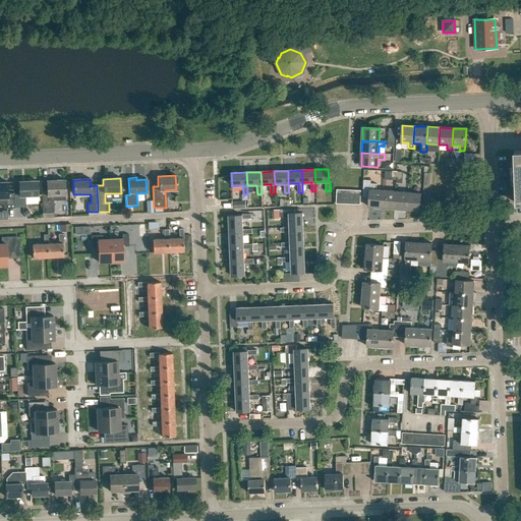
[(47,195),(42,195),(43,214),(54,213),(53,196),(65,195),(65,180),(46,181),(47,195)]
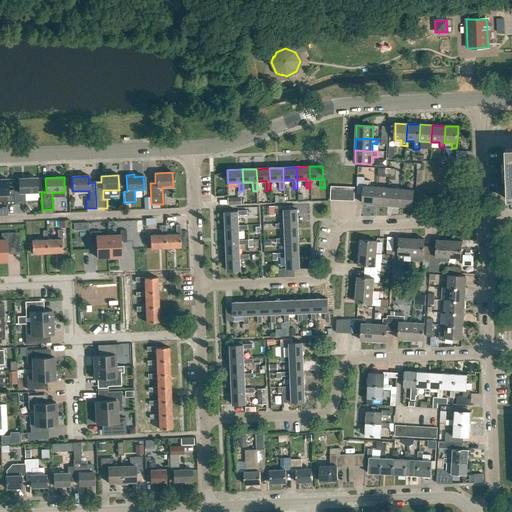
[(375,205),(376,188),(370,187),(370,181),(364,180),(365,177),(358,177),(357,184),(357,193),(363,194),(362,204),(375,205)]
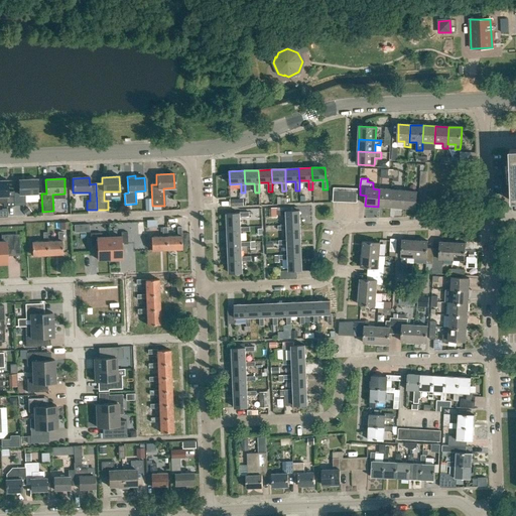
[(18,191),(13,192),(14,207),(25,206),(24,196),(37,195),(36,180),(18,180),(18,191)]
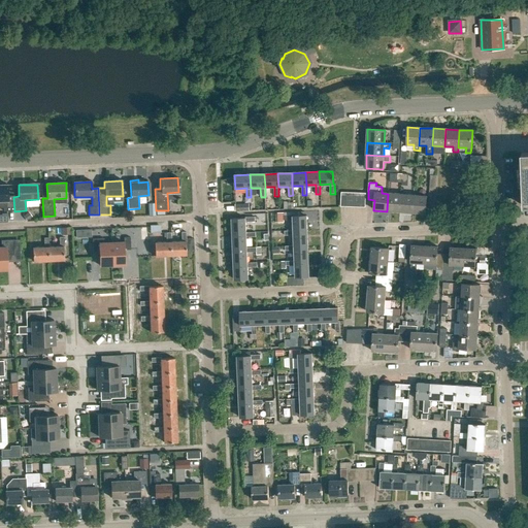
[(6,186),(0,186),(0,207),(3,207),(3,211),(14,211),(13,197),(7,197),(6,186)]
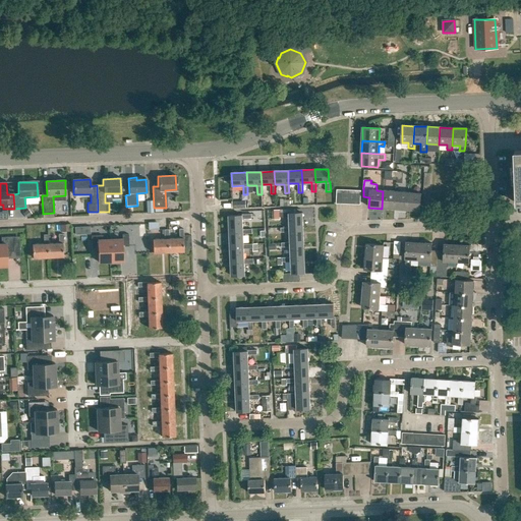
[(383,191),(382,209),(394,210),(395,192),(383,191)]
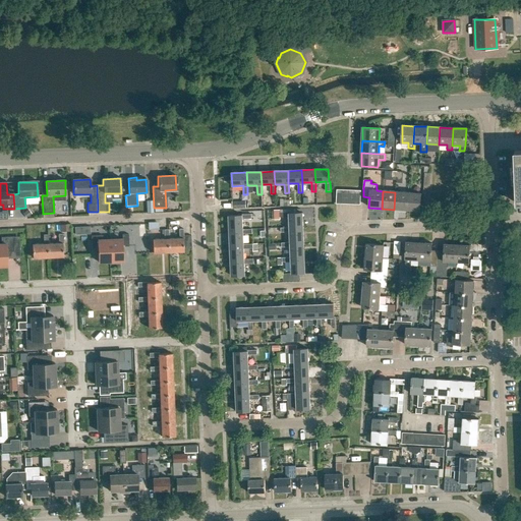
[(395,192),(394,210),(407,211),(408,193),(395,192)]
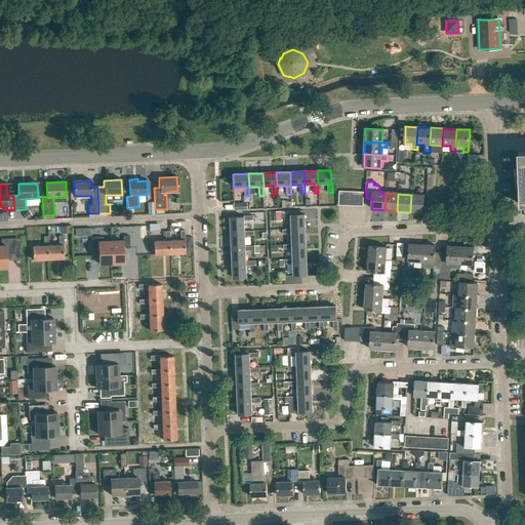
[(411,195),(410,212),(422,213),(425,196),(411,195)]
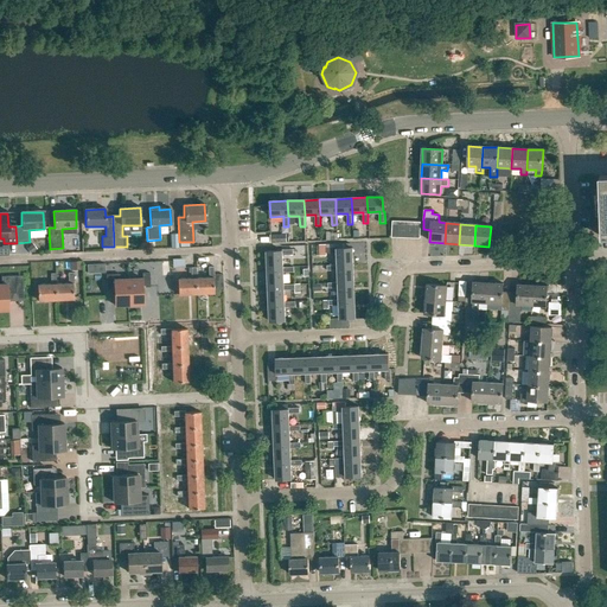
[(33,244),(27,249),(31,254),(37,249),(33,244)]
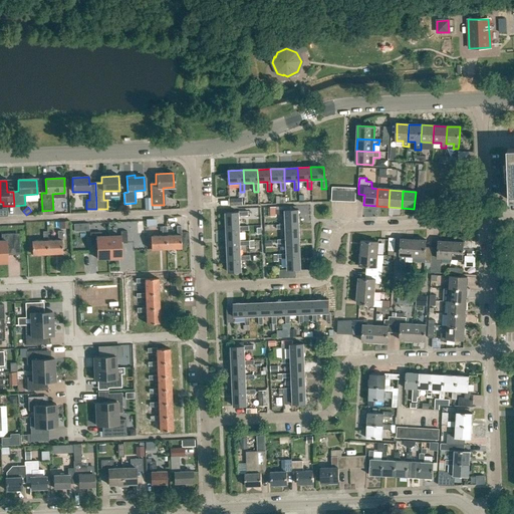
[(285,215),(286,225),(277,225),(277,230),(286,229),(299,229),(299,210),(296,210),(296,207),(271,208),(272,217),(277,217),(277,215),(285,215)]
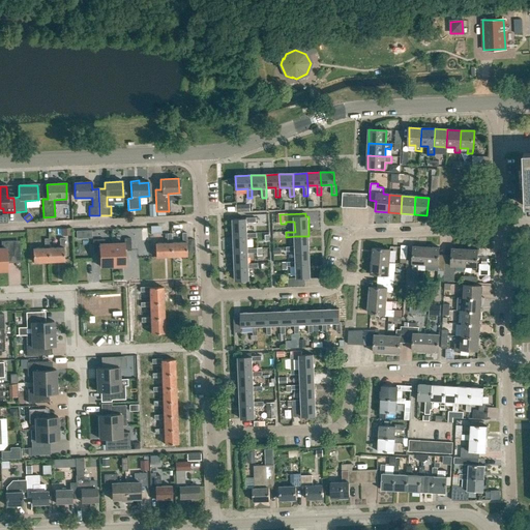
[(246,218),(246,219),(233,221),(233,234),(247,234),(246,223),(256,223),(256,218),(246,218)]
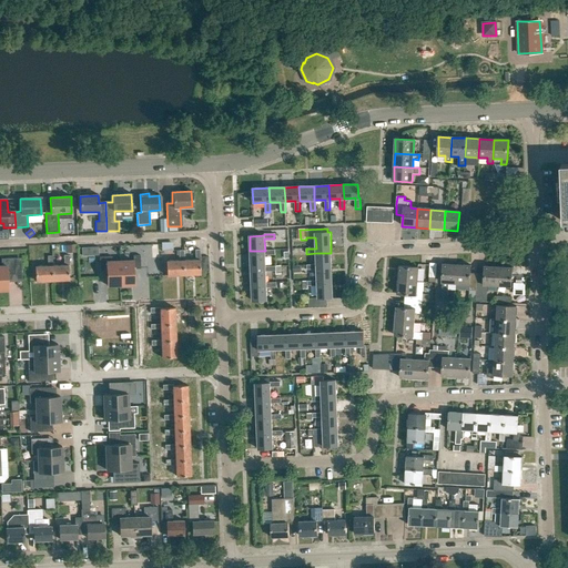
[(195,260),(184,261),(184,275),(200,275),(200,272),(209,271),(208,257),(200,257),(200,250),(195,250),(195,260)]
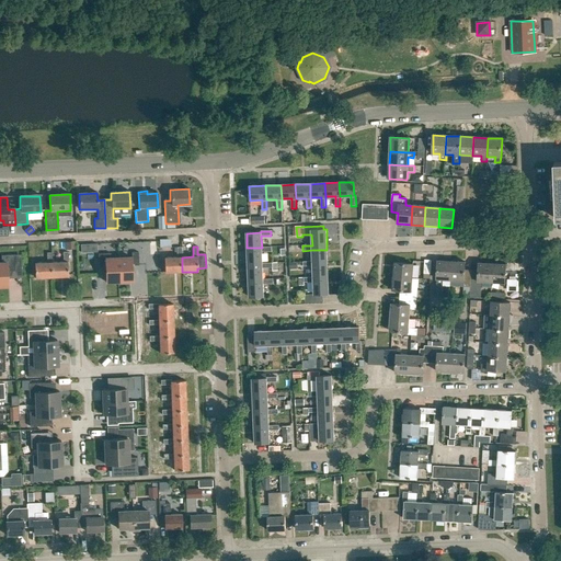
[(262,263),(262,252),(272,252),(272,247),(262,248),(247,248),(248,264),(262,263)]
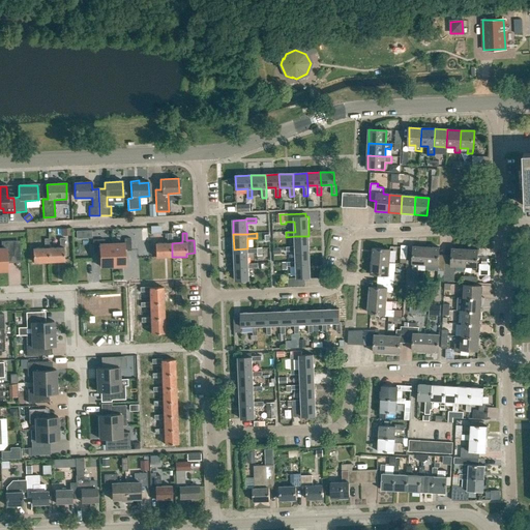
[(172,257),(172,243),(171,234),(167,234),(167,243),(154,244),(155,258),(172,257)]
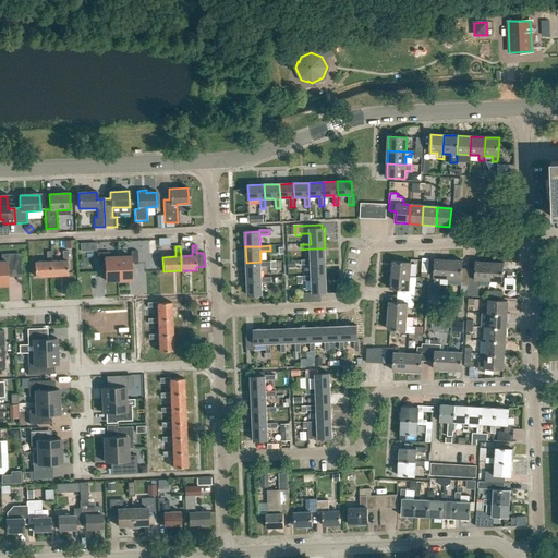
[(311,249),(311,261),(302,261),(302,265),(312,265),(326,265),(325,249),(311,249)]
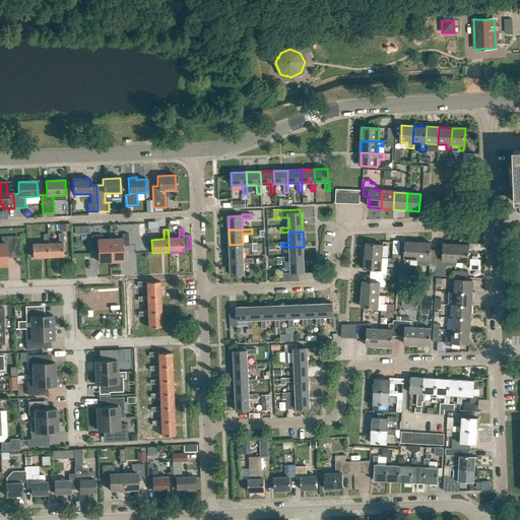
[(48,244),(49,257),(63,257),(62,244),(63,244),(63,234),(58,235),(59,244),(48,244)]
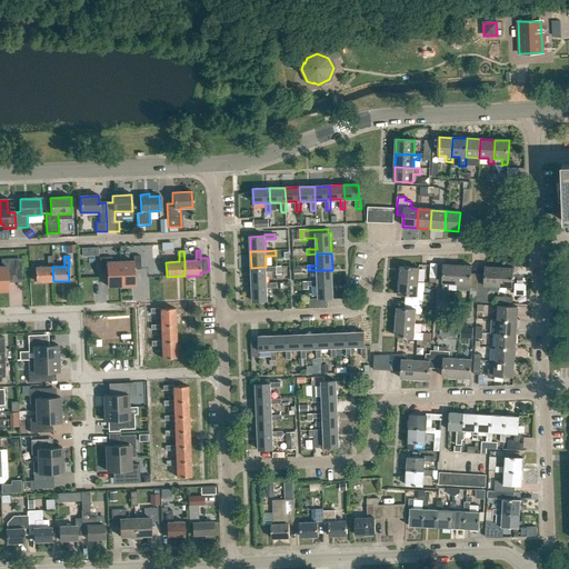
[(133,261),(120,262),(121,286),(135,285),(135,269),(141,269),(140,256),(133,256),(133,261)]
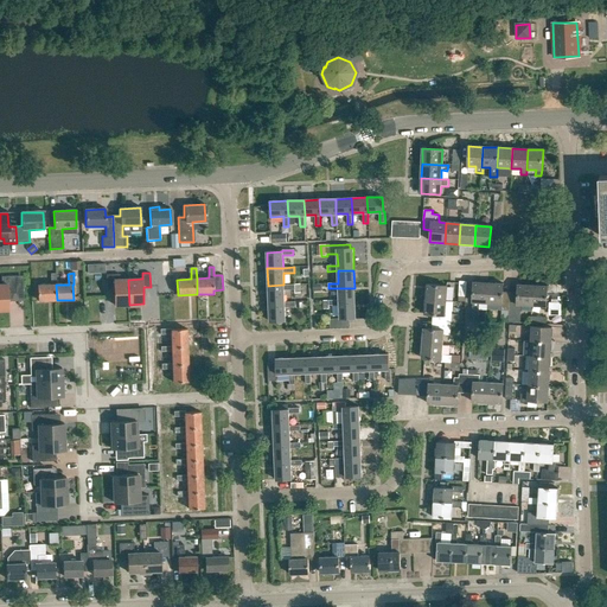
[(57,300),(56,285),(56,274),(50,274),(51,285),(38,286),(38,301),(57,300)]
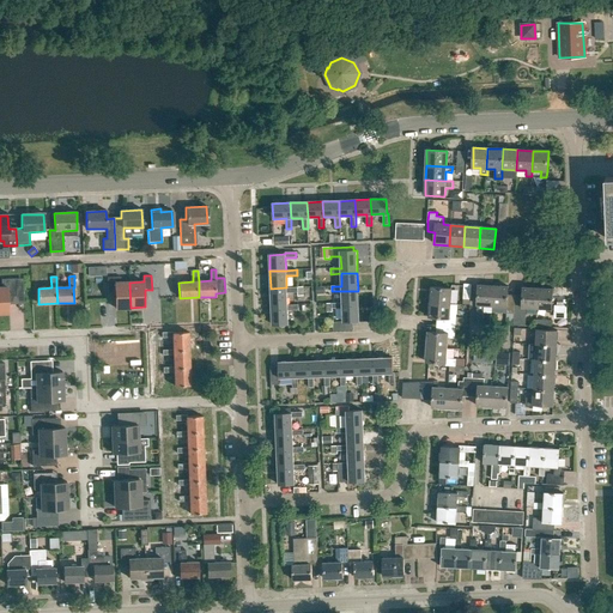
[(131,308),(129,283),(121,283),(121,277),(108,277),(108,292),(115,291),(116,308),(131,308)]
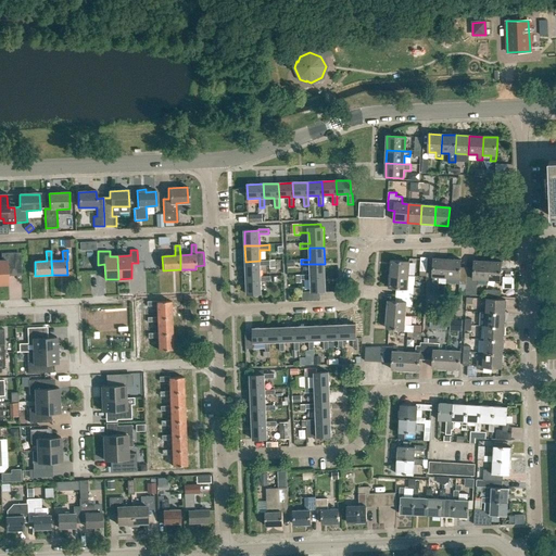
[(13,255),(1,256),(1,262),(0,261),(0,285),(8,285),(8,269),(14,269),(13,255)]
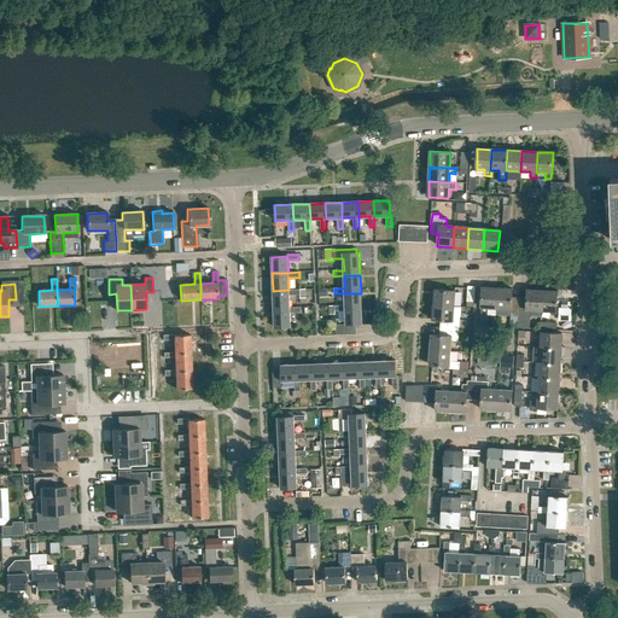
[(482,287),(481,312),(488,312),(488,308),(496,309),(497,287),(482,287)]
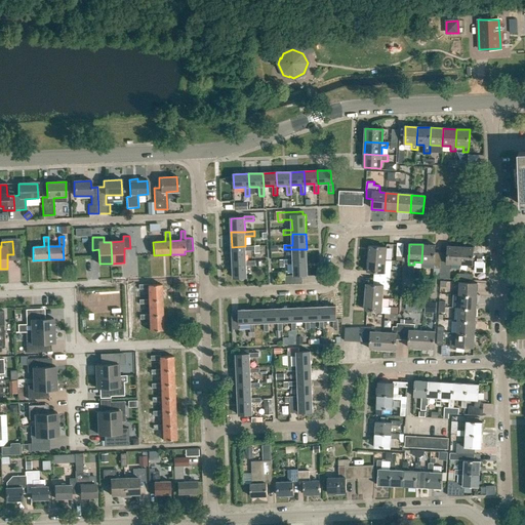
[(434,263),(434,269),(441,269),(441,252),(435,252),(435,245),(422,244),(421,263),(434,263)]
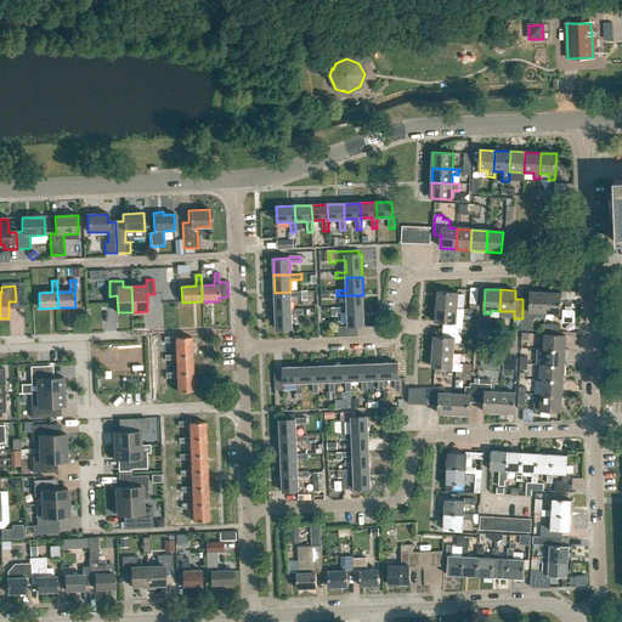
[(522,299),(522,318),(530,320),(530,312),(544,314),(546,292),(531,290),(531,299),(522,299)]
